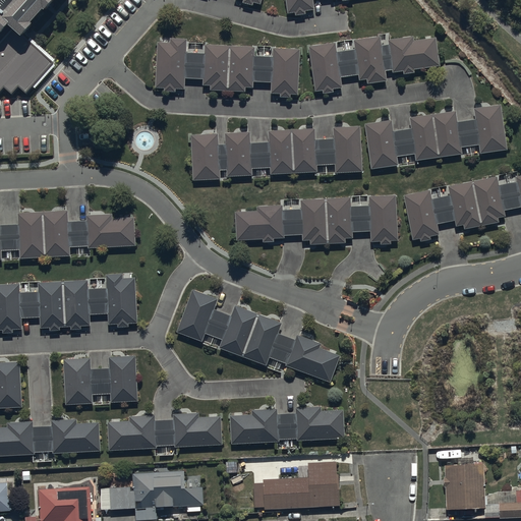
[(0,0),(0,34),(2,36),(11,25),(24,38),(35,26),(33,24),(46,10),(47,12),(57,0),(0,0)]
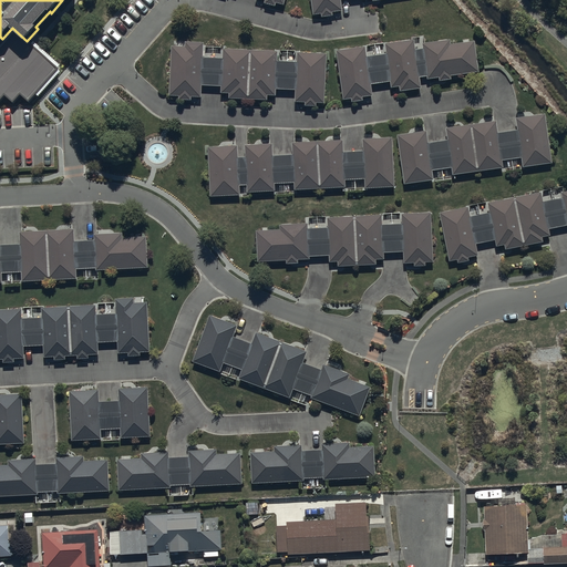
[(311,0),(313,16),(321,14),(321,18),(333,17),(332,13),(342,12),(341,0),(373,0),(373,1),(381,0),(311,0)]
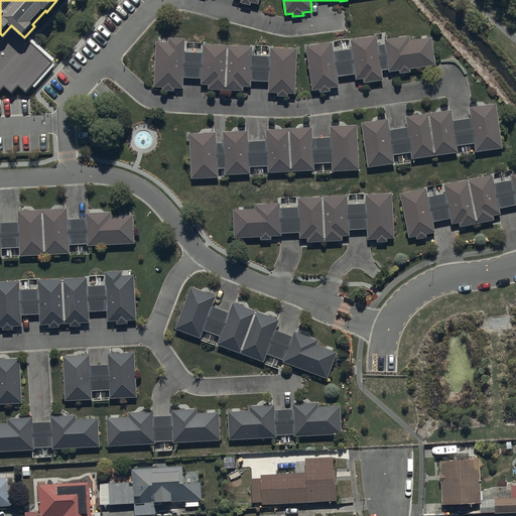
[(339,89),(338,78),(356,76),(357,80),(364,79),(365,85),(383,82),(382,72),(389,71),(389,72),(401,71),(401,74),(410,73),(410,70),(436,67),(433,39),(411,41),(410,37),(385,40),(385,45),(380,46),(378,37),(352,40),(353,49),(335,52),(333,43),(306,46),(311,92),(319,91),(320,94),(330,92),(330,90),(339,89)]
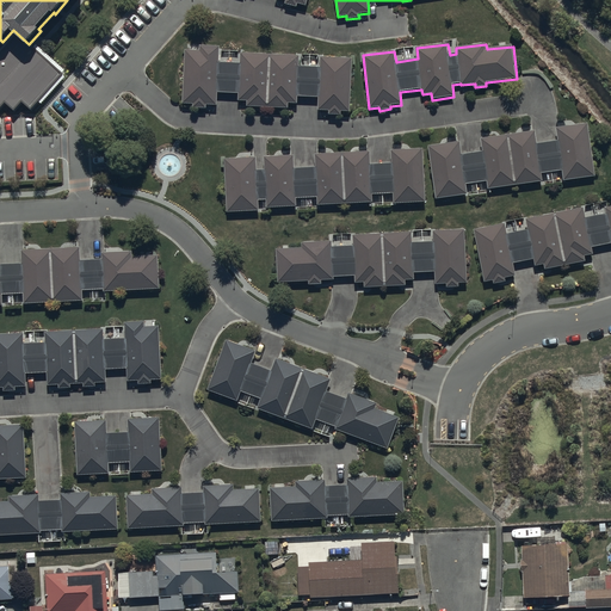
[(216,106),(217,93),(239,93),(239,103),(248,103),(248,109),(288,110),(288,104),(298,104),(298,98),(319,98),(319,111),(329,112),(329,116),(341,116),(341,112),(351,113),(353,60),(321,59),(321,69),(298,68),(298,57),(241,55),(241,65),(220,63),(221,48),(201,48),(201,53),(186,53),(184,104),(195,105),(195,109),(207,110),(207,105),(216,106)]
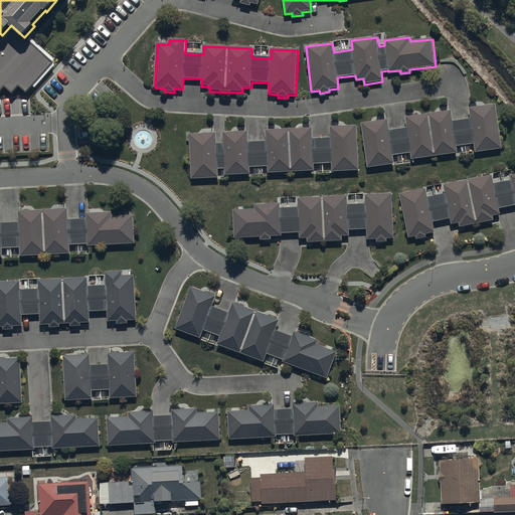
[(361,125),(368,169),(394,165),(393,156),(410,154),(411,160),(458,153),(457,147),(474,145),(475,153),(502,149),(496,105),(470,109),(471,119),(453,122),(451,112),(405,118),(407,129),(389,132),(388,121),(361,125)]
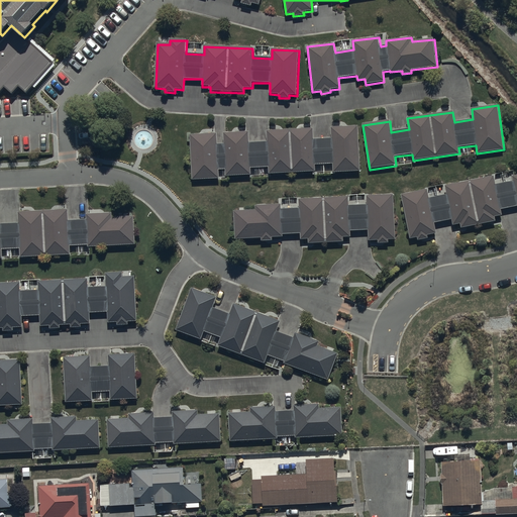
[(189,135),(191,180),(219,178),(218,170),(225,170),(225,177),(250,175),(250,169),(268,168),(269,174),(315,172),(315,166),(333,165),(334,173),(359,172),(357,126),(331,128),(331,138),(313,139),(312,129),(266,132),(267,142),(248,143),(248,132),(223,134),(224,144),(217,144),(216,134),(189,135)]
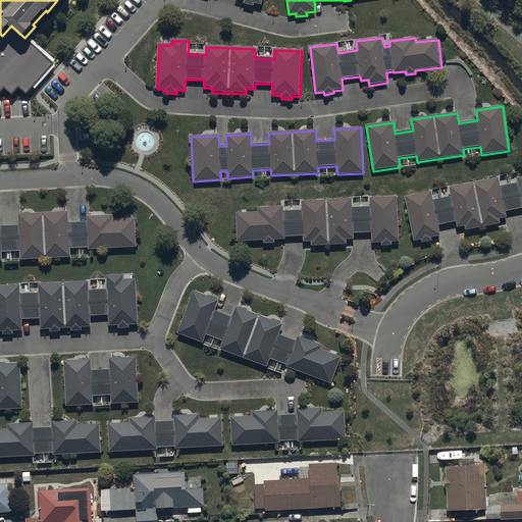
[(439,237),(437,226),(456,222),(457,227),(465,226),(466,230),(500,224),(499,219),(506,218),(505,211),(521,207),(521,177),(517,178),(518,183),(501,187),(499,178),(450,188),(451,197),(432,200),(430,192),(405,197),(413,242),(421,241),(421,243),(431,241),(431,238),(439,237)]
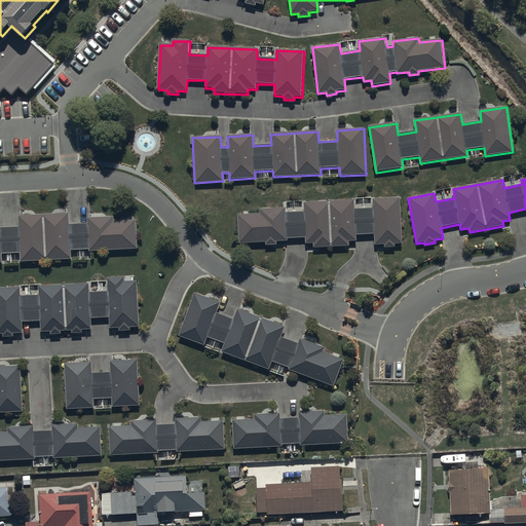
[(237,216),(238,243),(265,242),(265,245),(276,245),(276,241),(287,240),(287,238),(305,237),(305,243),(313,243),(314,248),(348,247),(348,242),(355,242),(355,234),(374,234),(374,243),(384,243),(384,248),(395,248),(395,243),(402,243),(400,198),(373,199),(373,210),(355,210),(354,201),(304,202),(304,213),(286,214),(286,209),(260,209),(260,215),(237,216)]
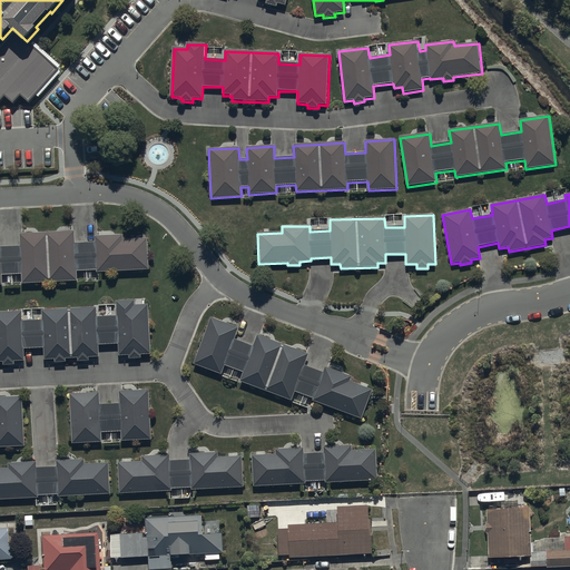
[(0,284),(1,284),(1,274),(21,274),(21,283),(77,281),(76,271),(97,269),(97,273),(148,271),(147,238),(124,238),(123,236),(95,236),(95,243),(76,243),(75,232),(20,233),(20,245),(0,245),(0,284)]
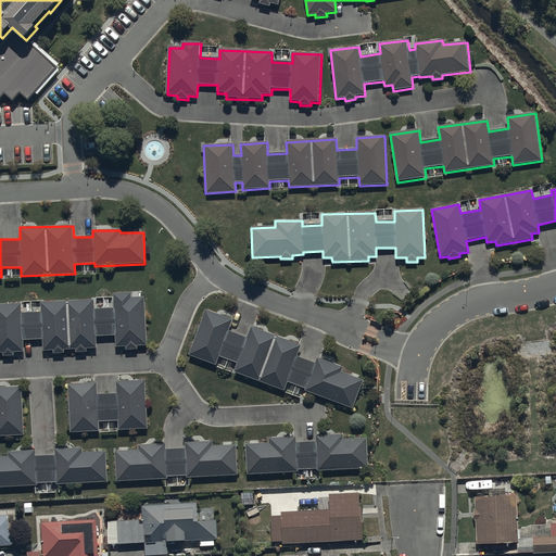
[(0,305),(0,354),(4,354),(4,356),(15,356),(15,353),(25,353),(25,341),(45,341),(45,352),(55,352),(55,355),(65,355),(65,351),(77,351),(77,353),(87,353),(87,350),(98,350),(98,337),(117,337),(117,349),(127,349),(127,350),(138,350),(138,346),(148,346),(147,299),(133,299),(133,294),(116,295),(116,310),(96,311),(96,302),(42,303),(43,314),(23,315),(23,305),(0,305)]
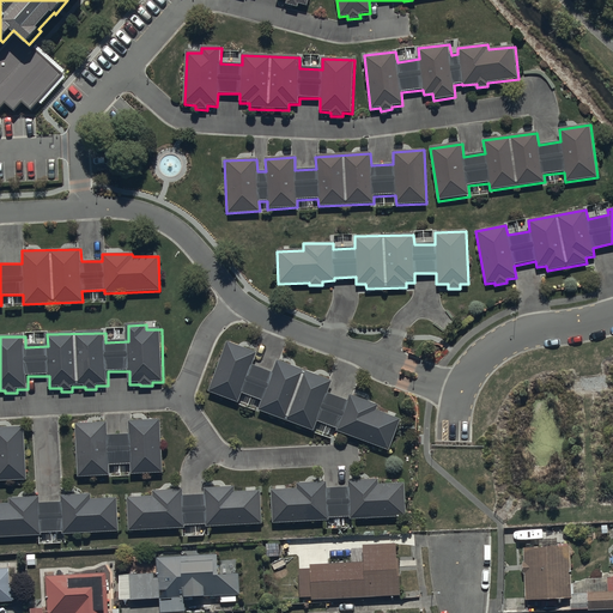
[(229,344),(208,394),(237,405),(242,395),(262,404),(259,412),(311,434),(316,423),(338,431),(337,432),(388,453),(401,423),(376,412),(377,408),(351,396),(347,404),(327,395),(333,383),(277,360),(272,374),(252,365),(256,354),(229,344)]
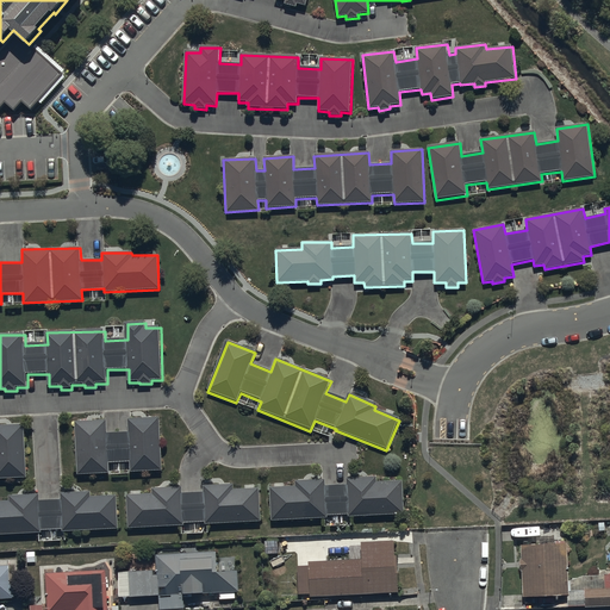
[(75,421),(76,474),(110,474),(110,462),(130,462),(130,473),(162,472),(160,418),(128,418),(129,433),(106,433),(106,419),(75,421)]
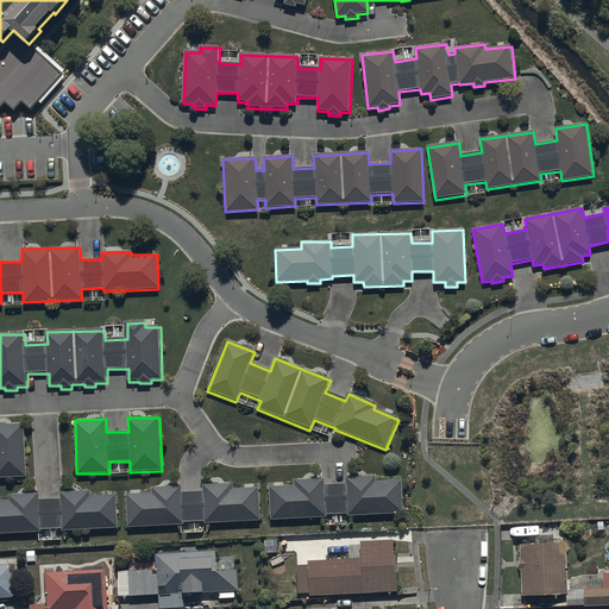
[(0,478),(27,478),(26,425),(0,425),(0,478)]
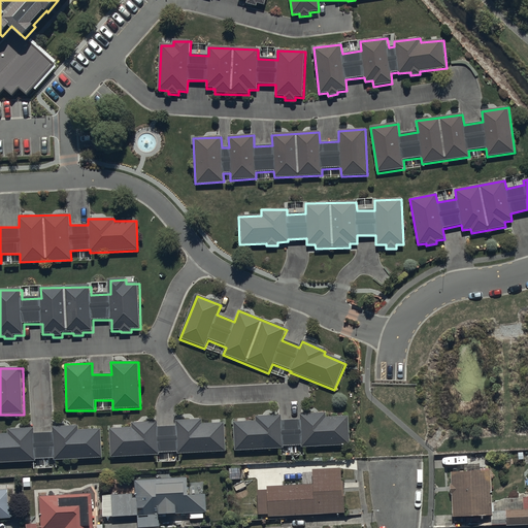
[(235,423),(236,452),(286,450),(286,447),(304,446),(304,449),(352,447),(351,418),(328,419),(328,415),(301,416),(301,420),(285,420),(285,416),(257,417),(258,422),(235,423)]
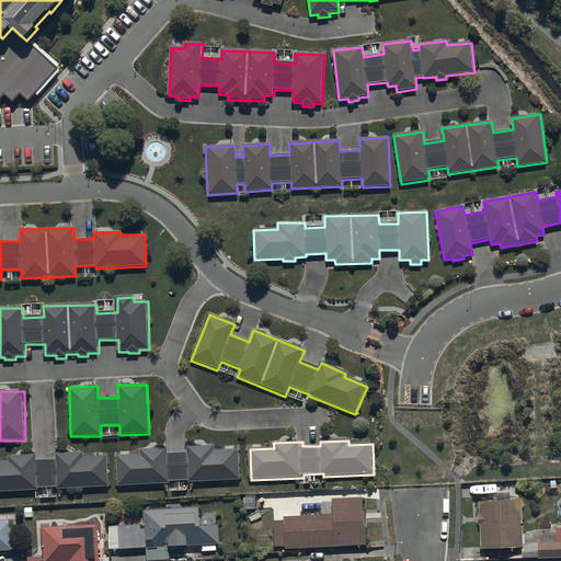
[(117,457),(118,487),(171,484),(170,481),(190,480),(190,482),(240,480),(239,450),(216,451),(216,447),(189,448),(189,454),(169,455),(169,449),(141,450),(141,456),(117,457)]
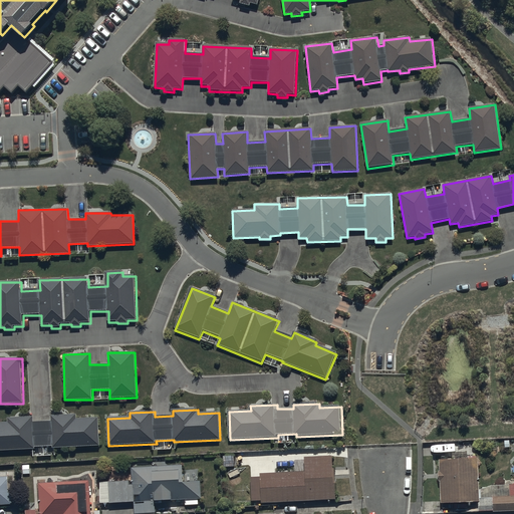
[(0,451),(35,450),(35,448),(53,447),(53,450),(99,448),(98,419),(76,420),(76,415),(51,416),(51,422),(33,423),(33,418),(8,419),(8,424),(0,423),(0,451)]
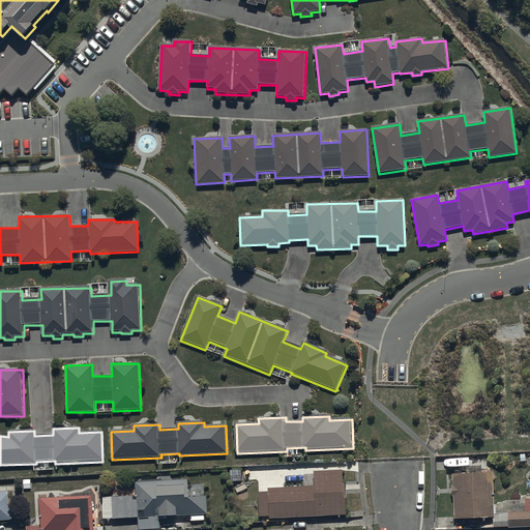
[(231,467),(231,479),(242,479),(242,467),(231,467)]
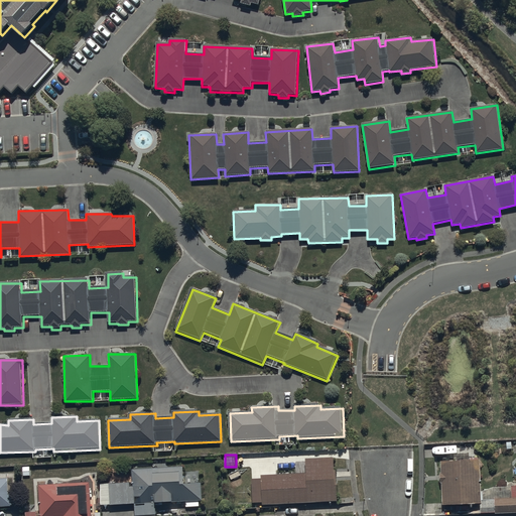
[(252,476),(253,500),(263,500),(263,502),(338,499),(336,455),(306,457),(306,461),(295,462),(295,471),(262,472),(262,476),(252,476)]
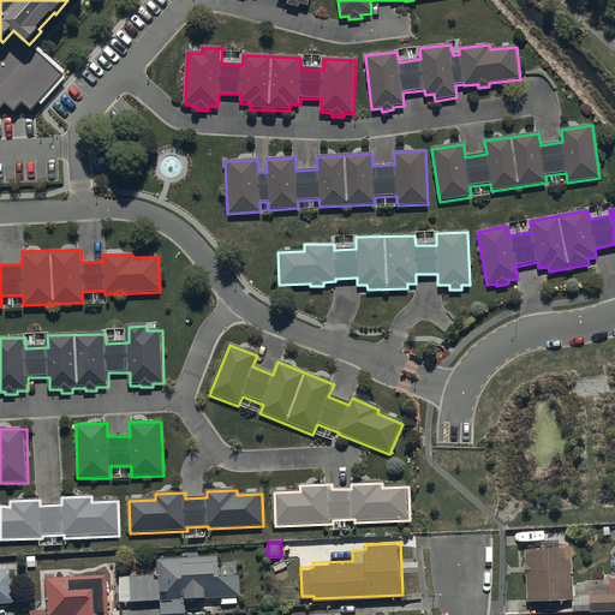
[(572,545),(525,547),(526,598),(573,597),(572,545)]
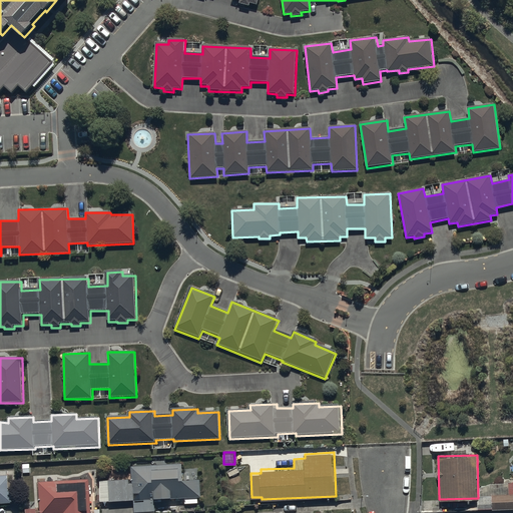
[(100,479),(101,499),(134,498),(135,510),(156,510),(156,497),(201,496),(201,476),(182,477),(181,462),(131,464),(131,478),(100,479)]
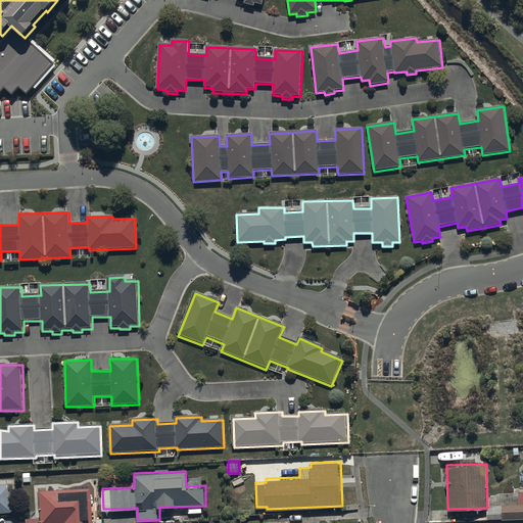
[(9,482),(0,482),(0,511),(13,511),(12,497),(9,497),(9,482)]
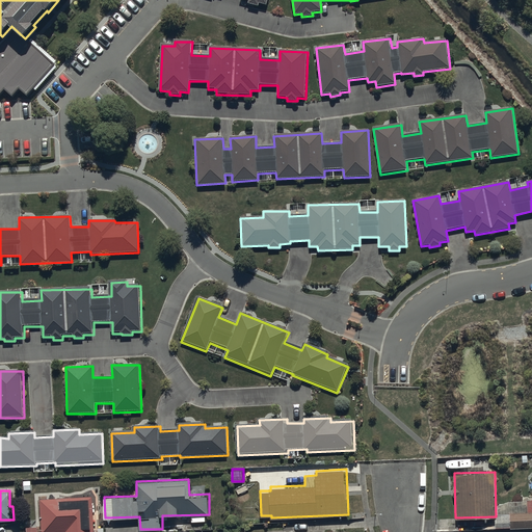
[(42,497),(43,531),(45,531),(96,530),(95,523),(92,523),(91,495),(42,497)]
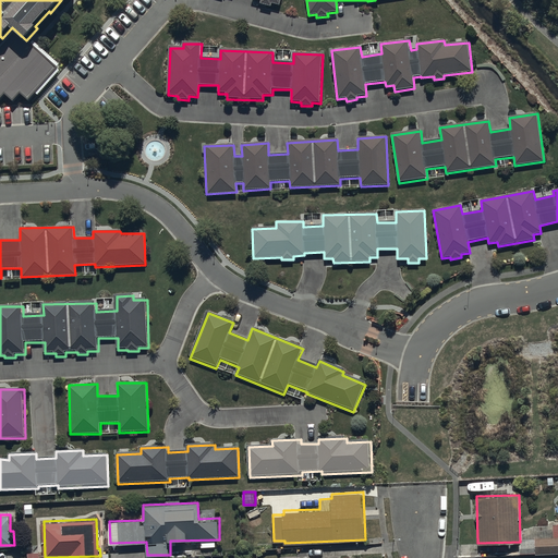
[(557,522),(554,523),(554,536),(535,536),(535,553),(557,552),(557,522)]
